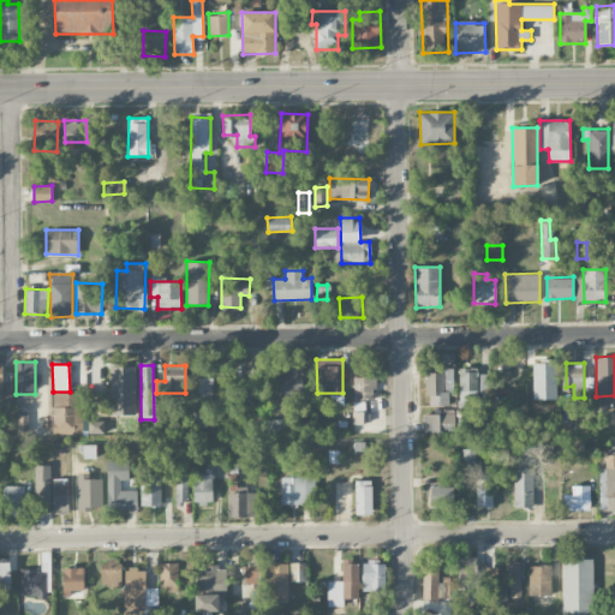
[(213,396),(214,365),(195,365),(193,395),(213,396)]
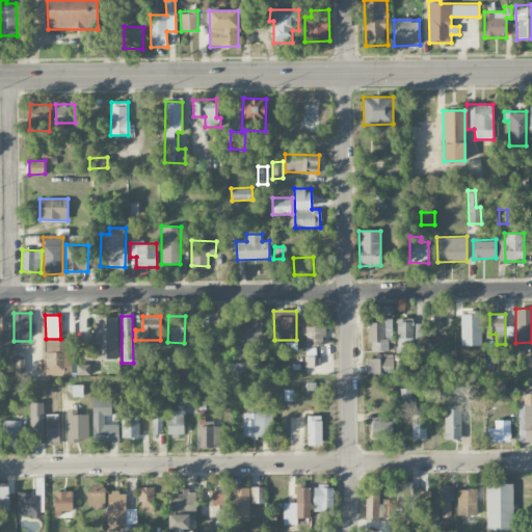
[(116,317),(95,317),(95,360),(117,358),(116,317)]
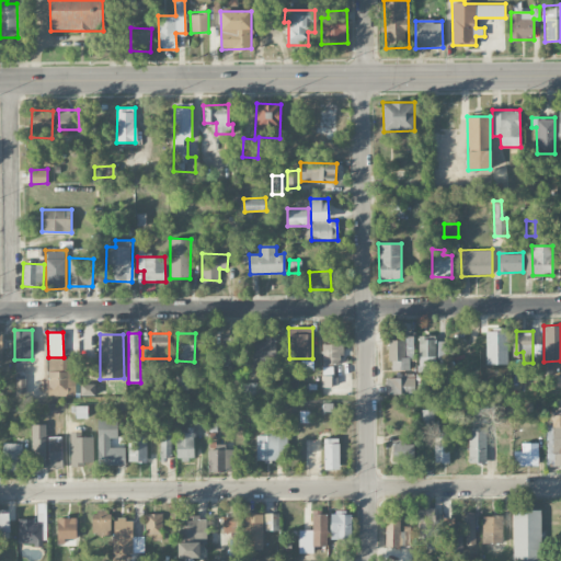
[(435,366),(436,335),(419,335),(419,366),(435,366)]
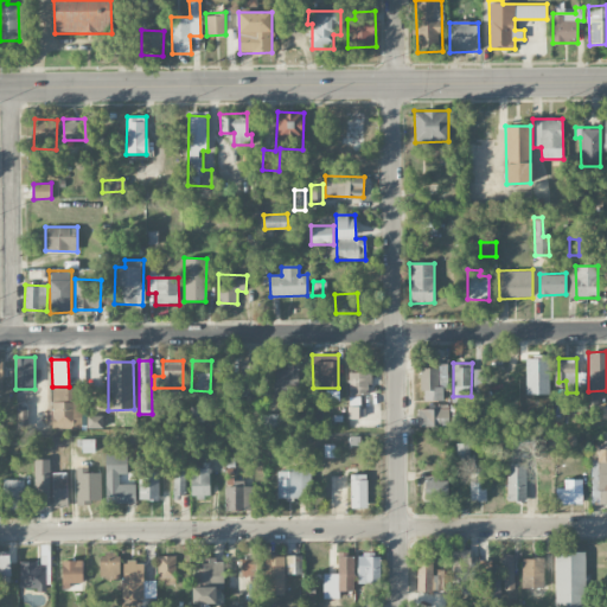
[(257,391),(259,365),(242,364),(241,391),(257,391)]
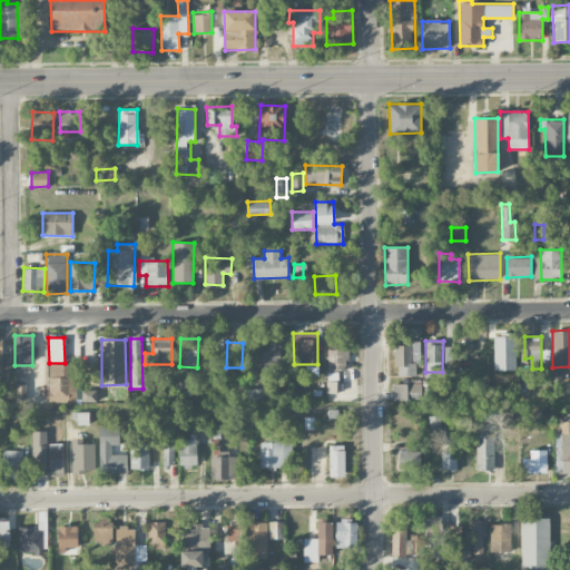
[(419,342),(395,342),(396,376),(420,375),(419,342)]
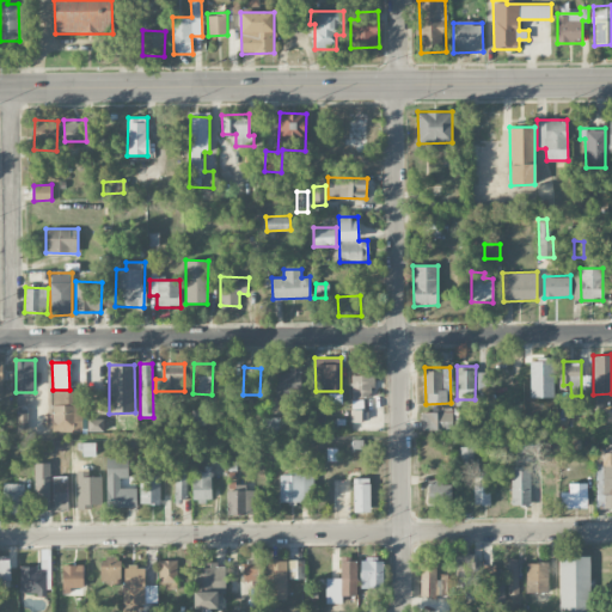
[(300,401),(301,371),(276,371),(276,401),(300,401)]
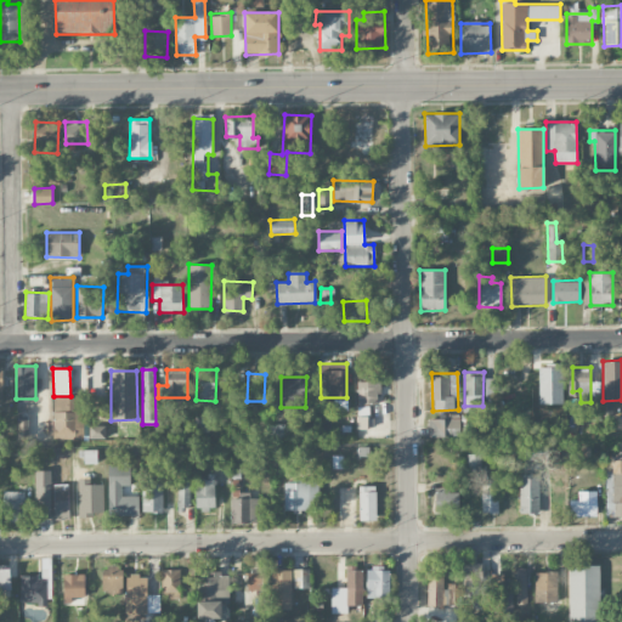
[(495,379),(486,378),(485,397),(493,397),(495,379)]
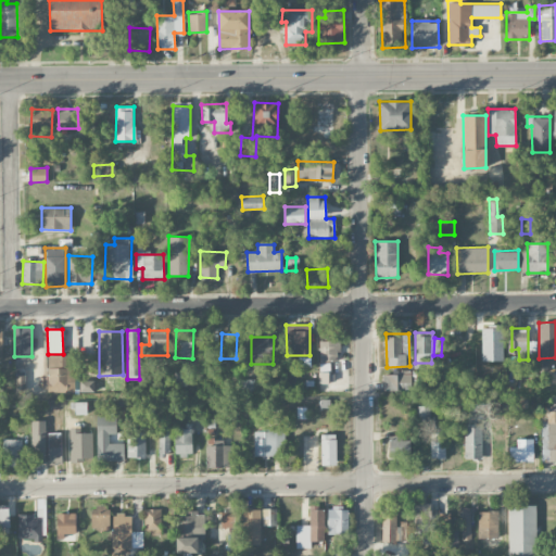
[(340,362),(339,340),(319,341),(320,362),(340,362)]
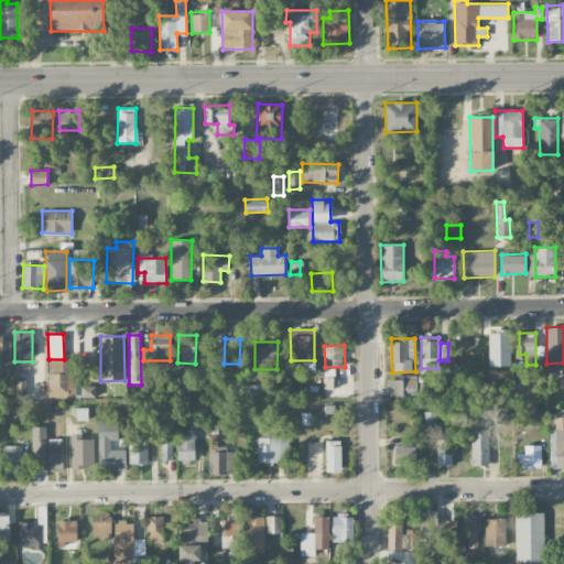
[(49,360),(47,397),(75,398),(76,361),(49,360)]
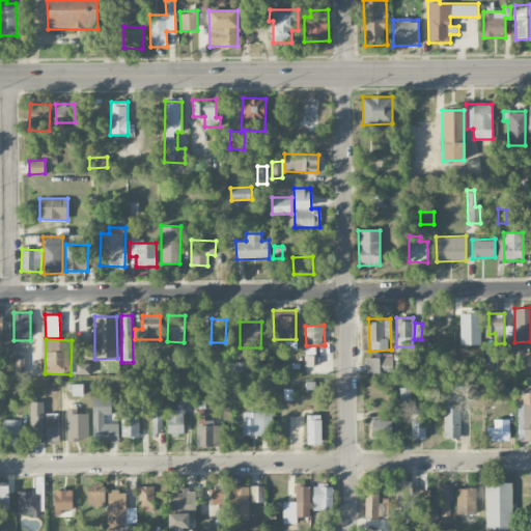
[(178,369),(178,352),(166,352),(166,369),(178,369)]
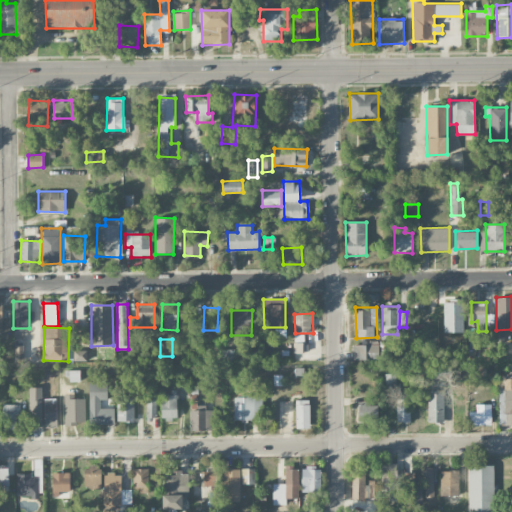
[(293,352),(301,352),(301,342),(293,343),(293,352)]
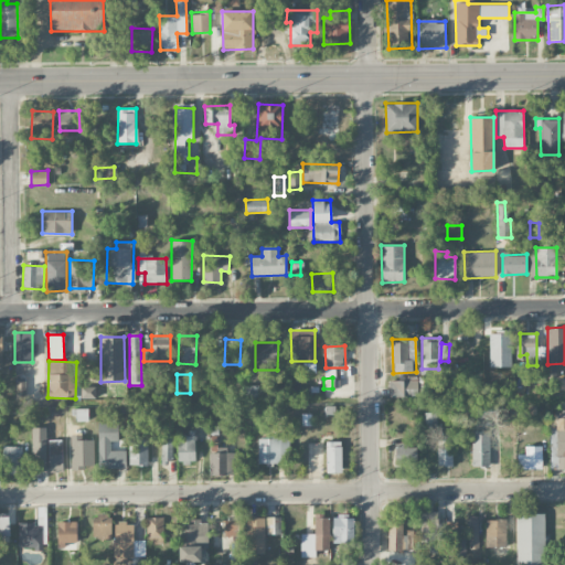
[(417,396),(416,380),(387,381),(388,397),(417,396)]
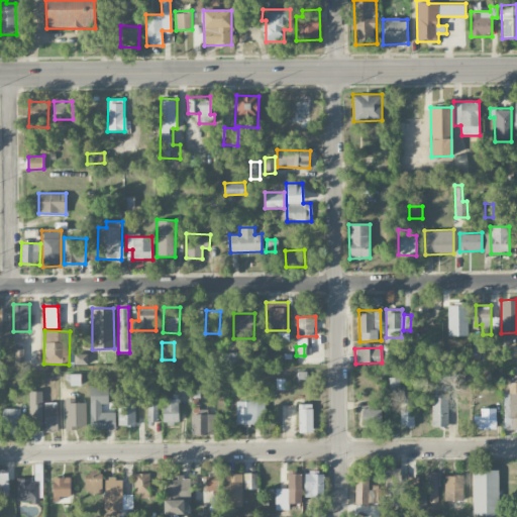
[(239,352),(221,352),(220,363),(239,363),(239,352)]
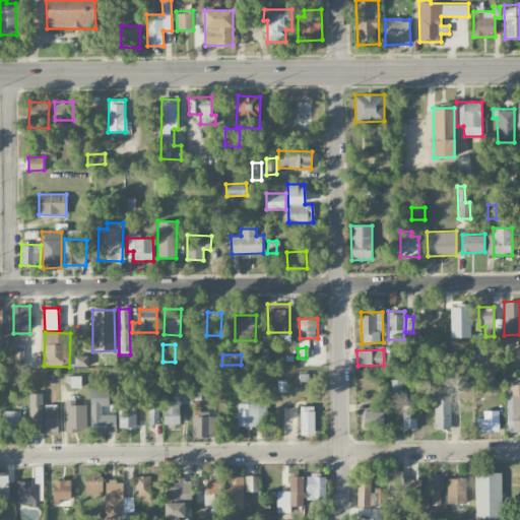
[(512,410),(512,432),(519,432),(519,419),(519,383),(512,384),(512,394),(507,394),(507,410),(512,410)]
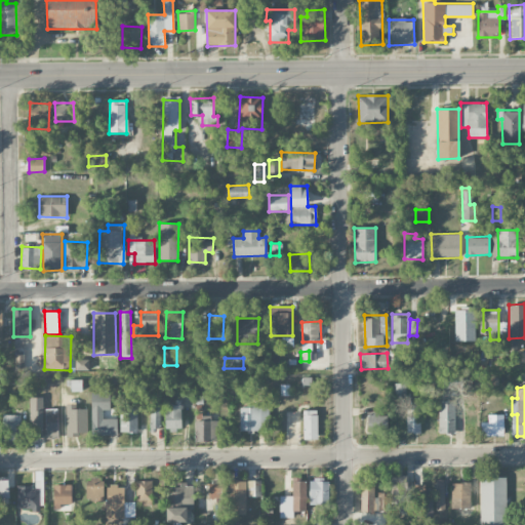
[(117,418),(104,418),(103,409),(110,409),(110,393),(91,393),(92,435),(117,435),(117,418)]
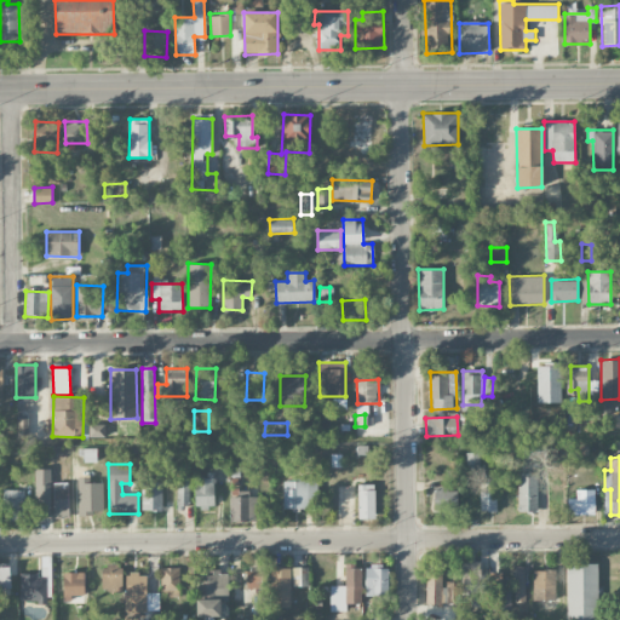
[(51,469),(35,469),(35,516),(51,516),(51,469)]
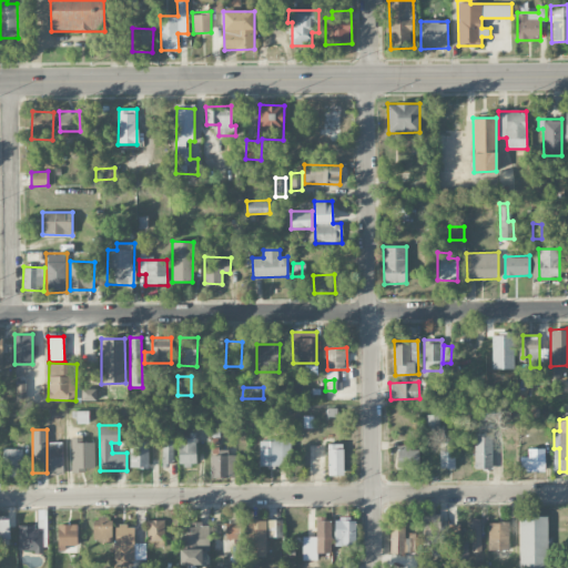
[(474,469),(493,469),(493,434),(475,434),(474,469)]
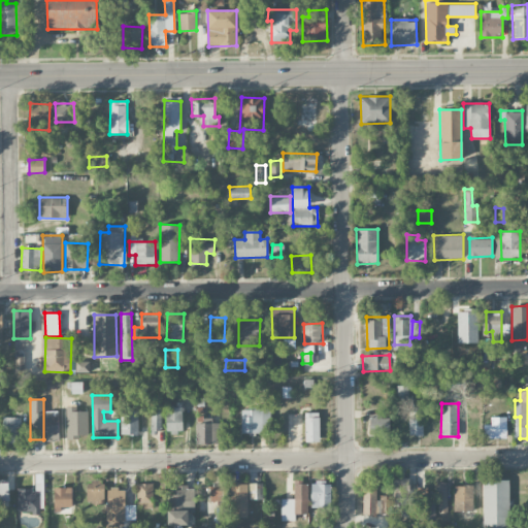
[(151,430),(161,431),(162,404),(152,404),(151,430)]
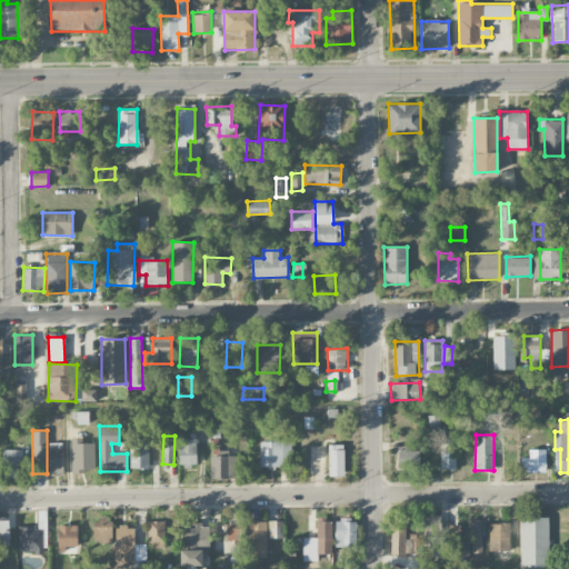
[(179,437),(179,466),(197,466),(196,437),(179,437)]
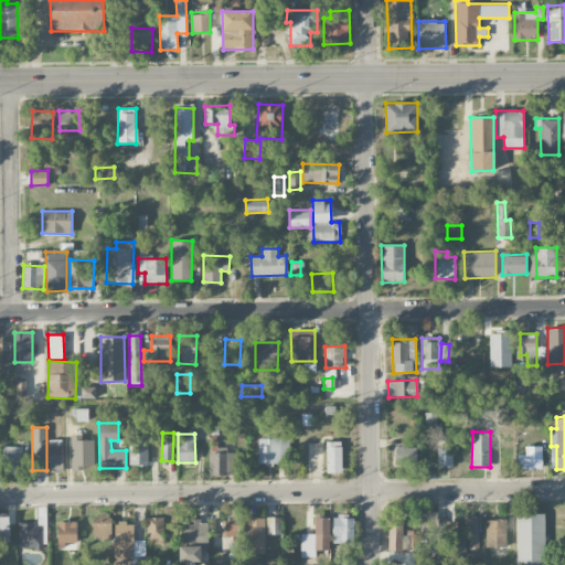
[(93,439),(83,439),(82,435),(71,435),(72,468),(94,468),(93,439)]
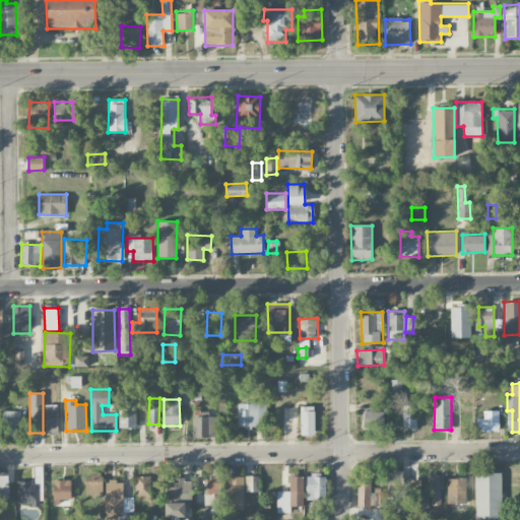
[(238,426),(265,426),(266,402),(238,402),(238,426)]
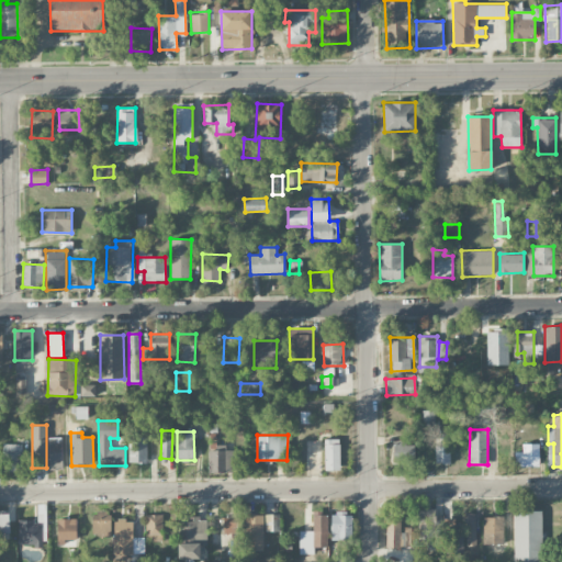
[(128,462),(147,462),(147,437),(128,436),(128,462)]
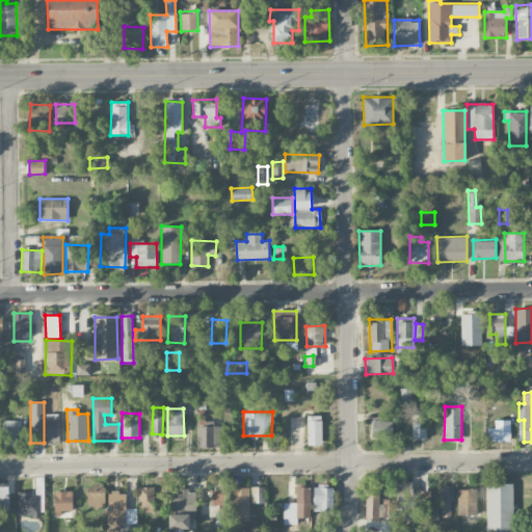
[(59,414),(46,414),(46,444),(59,444),(59,414)]
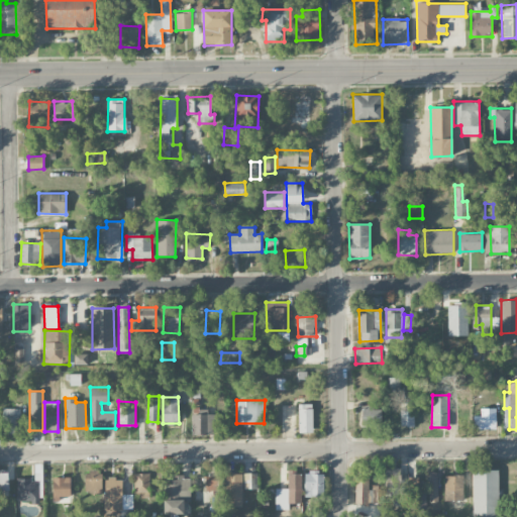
[(414,403),(400,402),(400,426),(414,426),(414,403)]
